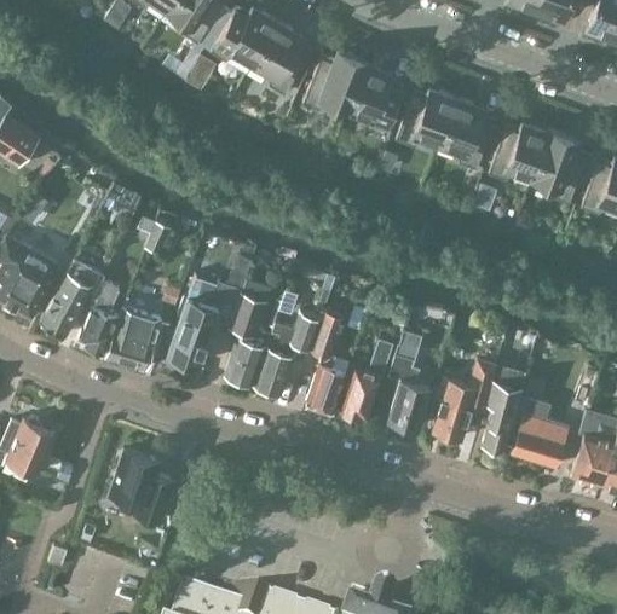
[(168,11),(176,0),(131,0),(142,7),(154,1),(168,11)]
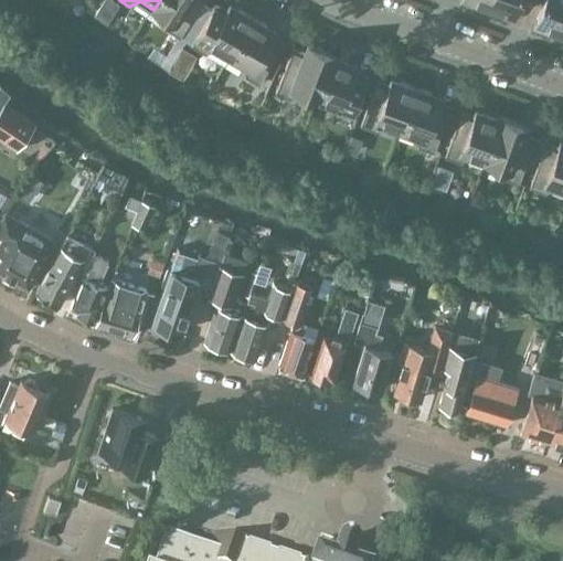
[(160,0),(153,10),(167,19),(167,31),(180,40),(204,3),(199,0),(160,0)]
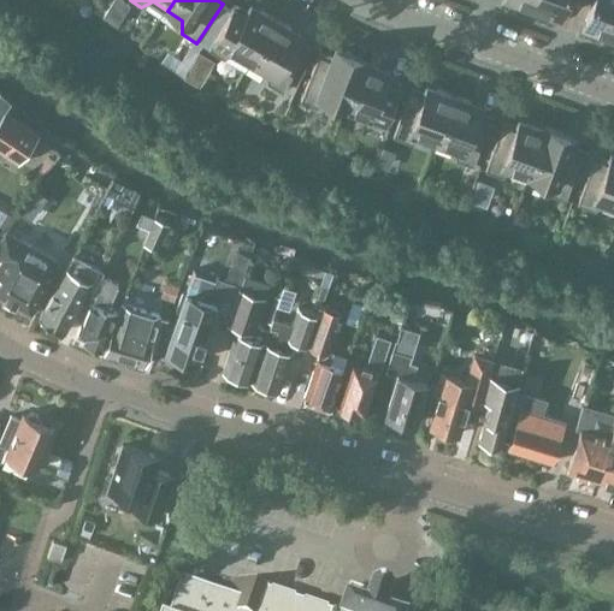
[(566,0),(536,0),(533,9),(561,19),(561,17),(560,17),(566,0)]
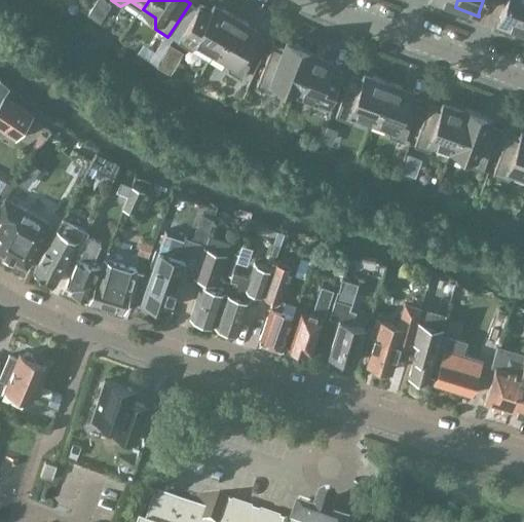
[(523,0),(508,0),(499,23),(498,23),(498,24),(522,32),(523,28),(523,0)]
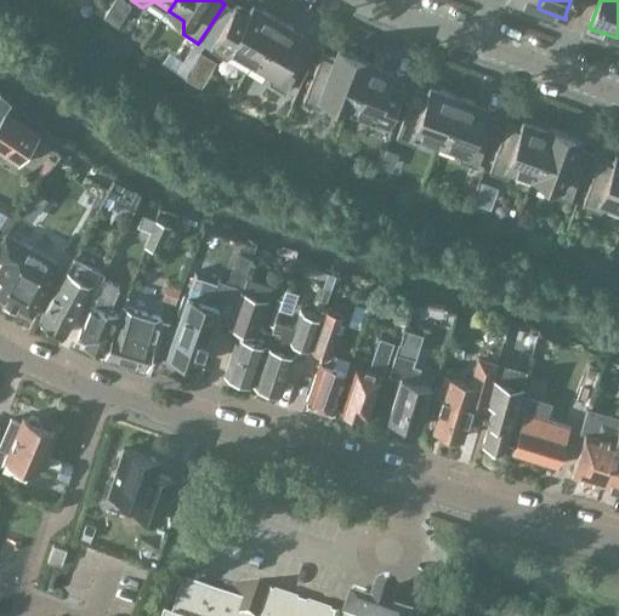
[(239,56),(255,64),(279,23),(254,9),(254,10),(249,18),(237,11),(211,53),(227,62),(239,56)]
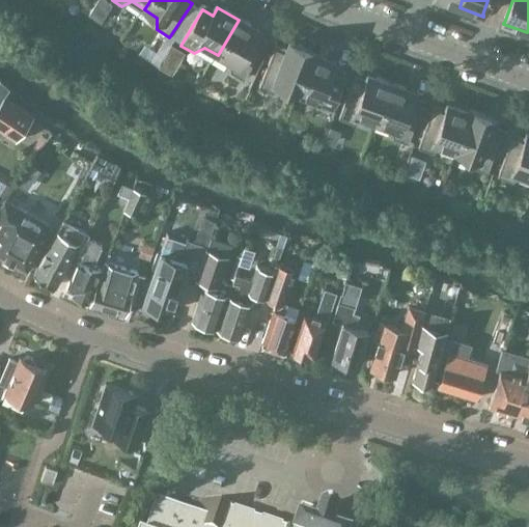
[(239,20),(218,55),(230,63),(230,75),(244,83),(265,47),(254,40),(258,32),(259,33),(259,32),(239,20)]
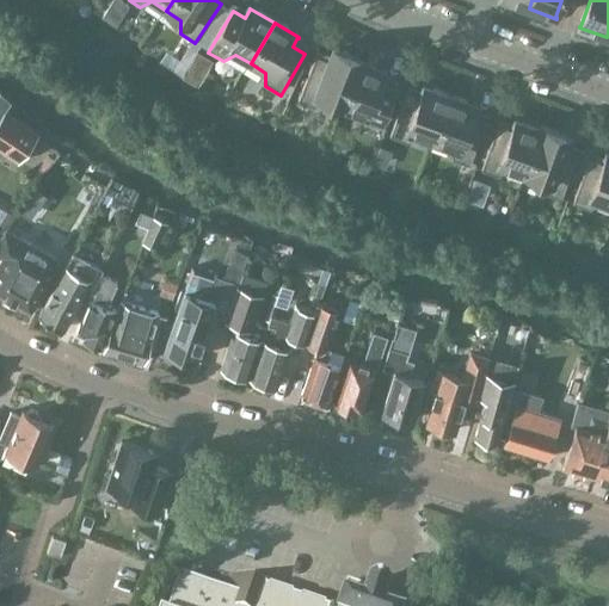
[(326,101),(343,109),(362,61),(334,50),(333,51),(334,53),(330,65),(317,59),(300,104),(317,110),(326,101)]
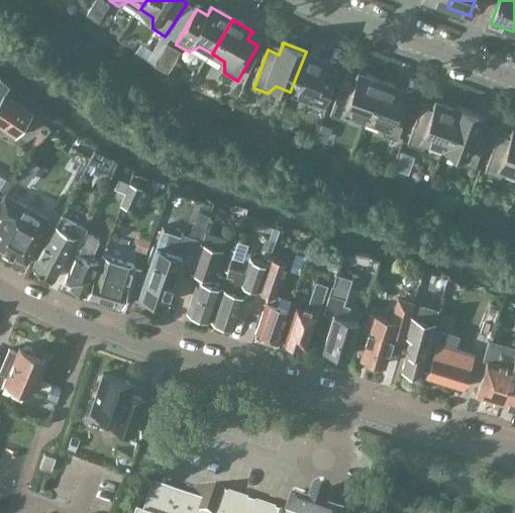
[(306,52),(290,92),(304,97),(306,108),(320,113),(334,76),(323,72),(326,64),(327,64),(327,63),(305,55),(306,53),(307,54),(307,53),(306,52)]
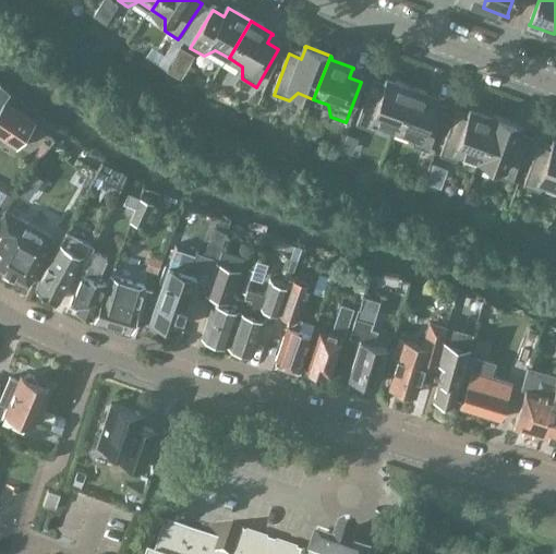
[(382,124),(397,131),(412,89),(387,81),(387,82),(385,91),(372,86),(357,127),(373,133),(382,124)]
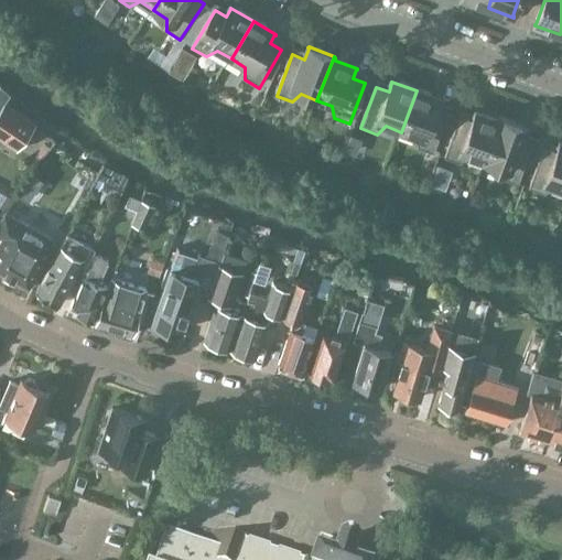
[(417,90),(401,132),(417,138),(419,150),(434,155),(450,114),(438,109),(441,100),(441,101),(442,99),(417,90)]
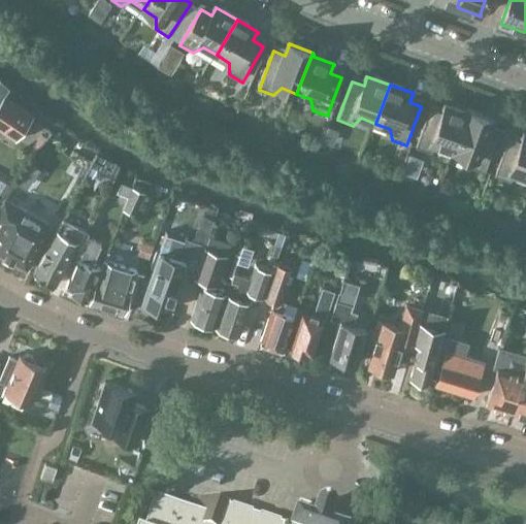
[(0,129),(18,142),(35,119),(0,93),(0,129)]
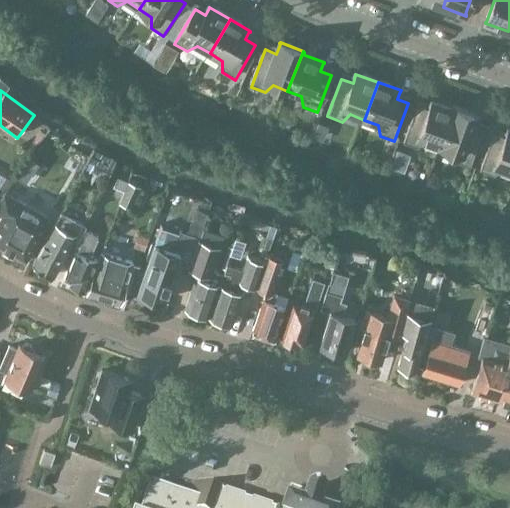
[(441,148),(455,108),(454,107),(453,108),(454,109),(454,110),(431,102),(431,103),(432,103),(429,111),(418,107),(404,144),(418,150),(427,143),(441,148)]
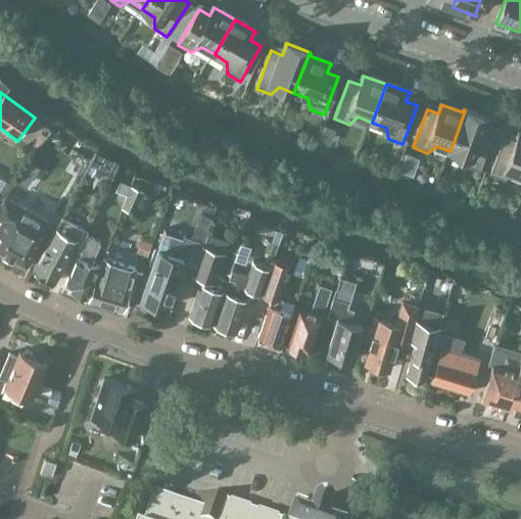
[(488,119),(465,110),(451,151),(465,156),(467,168),(481,173),(495,134),(483,130),(487,120),(488,120),(488,119)]
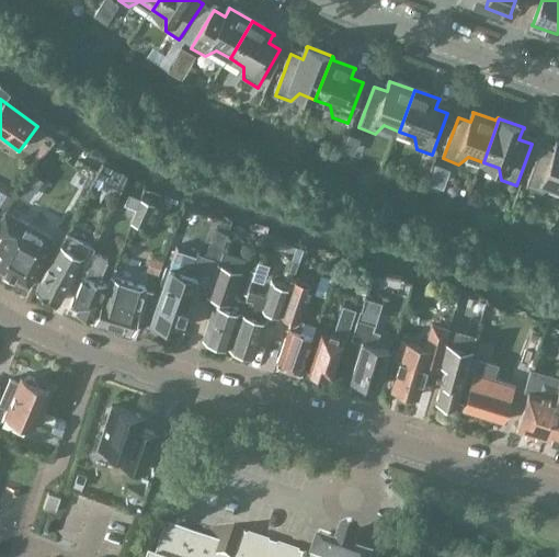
[(558,143),(557,143),(557,144),(558,145),(554,155),(542,150),(527,190),(543,195),(551,188),(558,189),(558,143)]
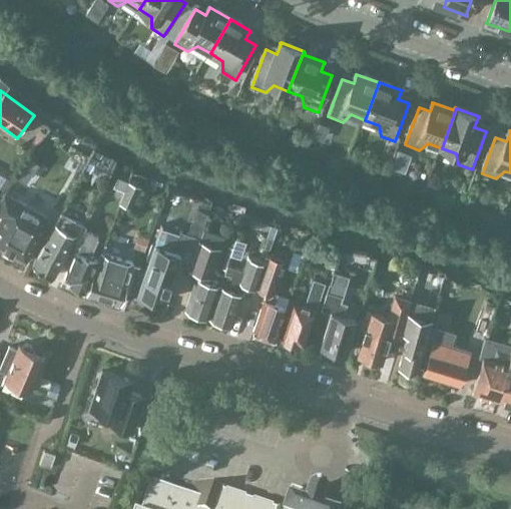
[(89,166),(110,177),(116,165),(96,153),(89,166)]
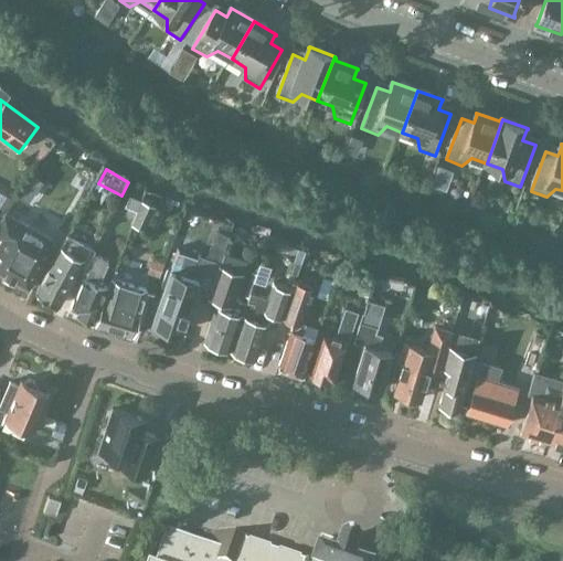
[(130,200),(126,210),(138,215),(142,205),(142,204),(130,200)]
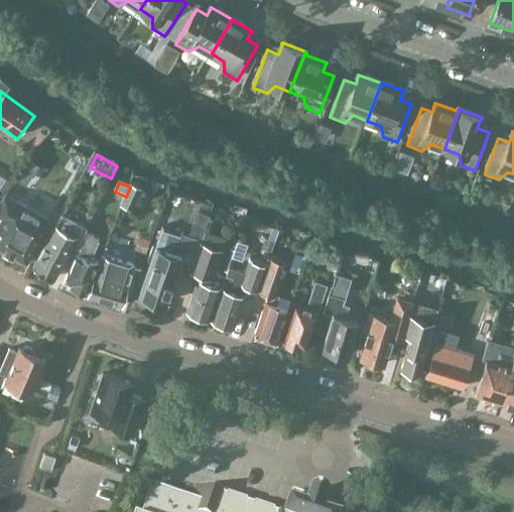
[(130,187),(126,197),(122,209),(133,214),(142,193),(130,187)]
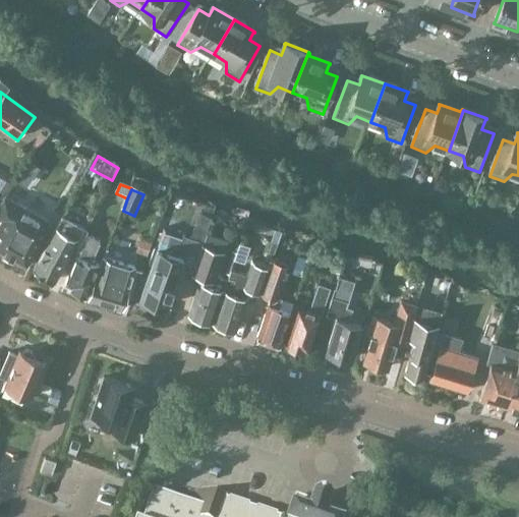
[(17,207),(6,200),(0,210),(0,218),(5,221),(0,229),(0,251),(27,268),(42,242),(51,225),(17,207)]
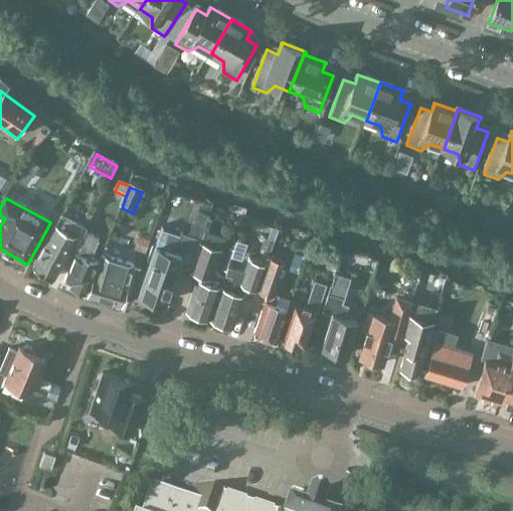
[(76,239),(78,240),(83,228),(61,217),(34,269),(54,280),(76,239)]
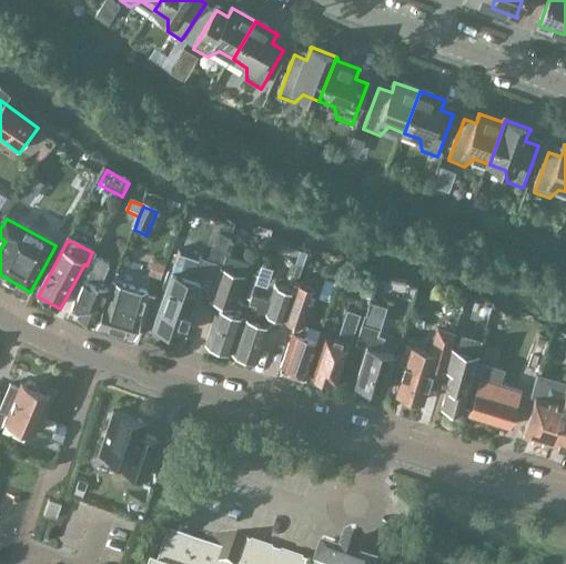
[(92,252),(87,265),(88,265),(84,273),(89,275),(86,282),(84,281),(72,311),(79,314),(78,318),(94,324),(109,291),(101,288),(110,267),(93,258),(95,254),(92,252)]
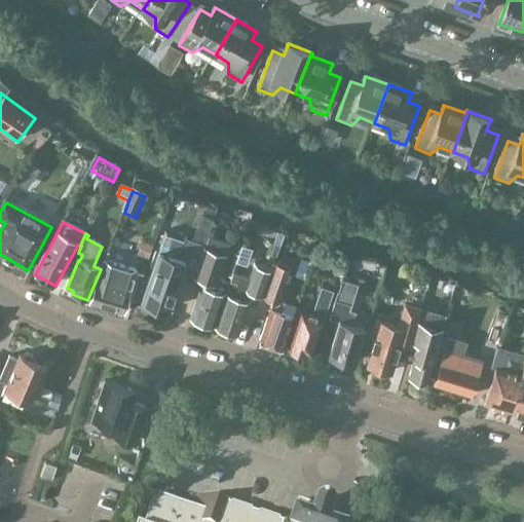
[(195,277),(203,251),(209,236),(199,233),(196,244),(185,240),(179,258),(159,252),(159,253),(158,253),(153,268),(154,268),(143,303),(169,311),(181,272),(195,277)]
